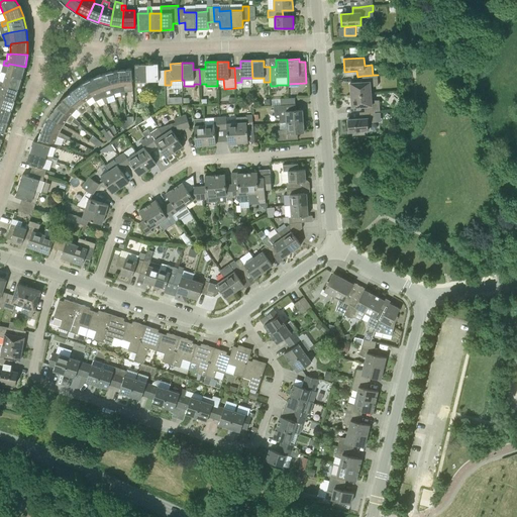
[(6,74),(22,79),(25,67),(9,64),(8,66),(3,65),(1,72),(6,74)]
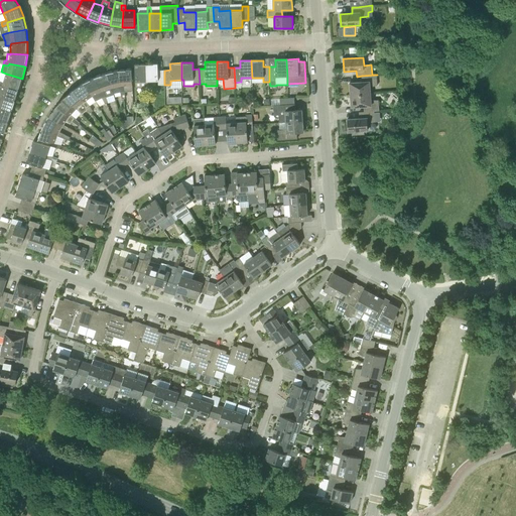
[(135,88),(147,88),(146,63),(135,65),(135,82),(135,88)]
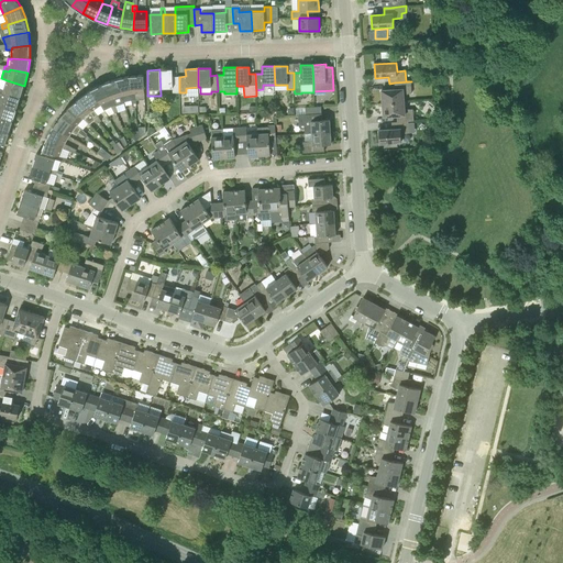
[(173,92),(179,92),(179,77),(173,77),(173,69),(159,69),(161,96),(162,96),(162,88),(173,88),(173,92)]
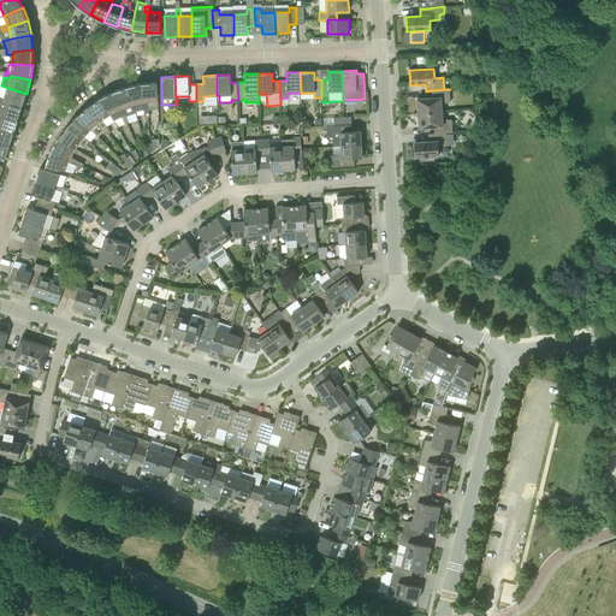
[(158,108),(158,102),(157,82),(141,83),(144,102),(148,102),(148,108),(158,108)]
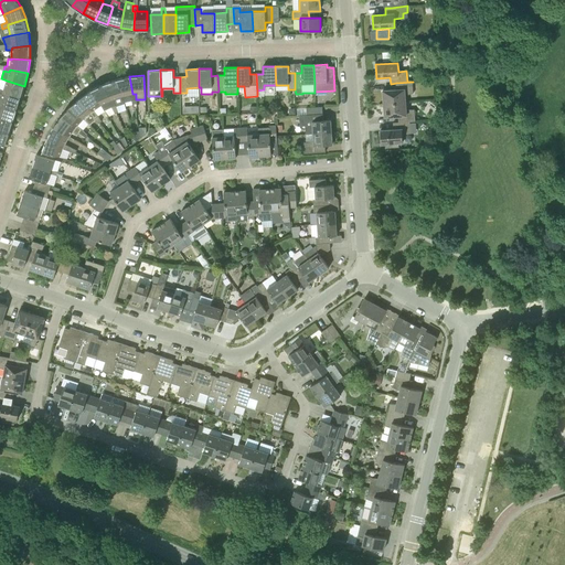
[(131,100),(136,99),(136,94),(132,94),(129,76),(116,80),(124,102),(131,100)]
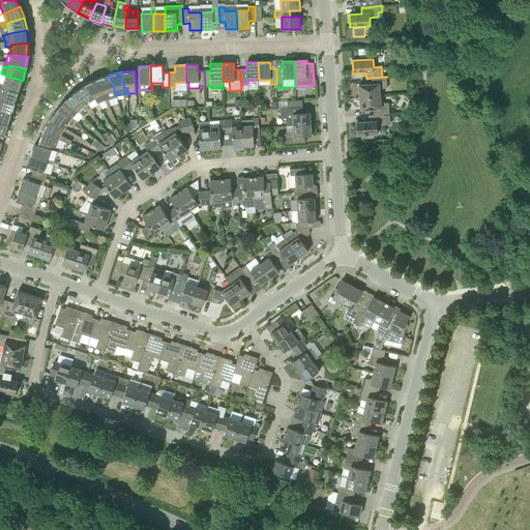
[(116,97),(116,95),(109,75),(97,79),(105,94),(107,93),(109,98),(105,100),(108,107),(111,105),(109,100),(116,97)]
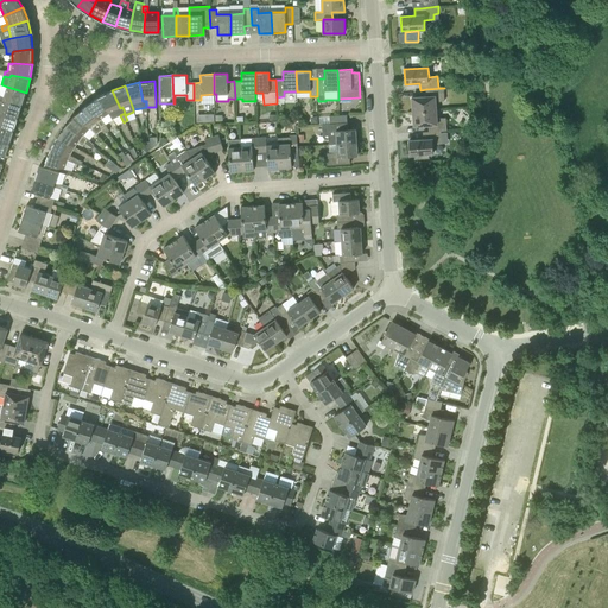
[(4,100),(23,106),(26,93),(7,87),(4,97),(0,95),(0,100),(2,101),(4,100)]
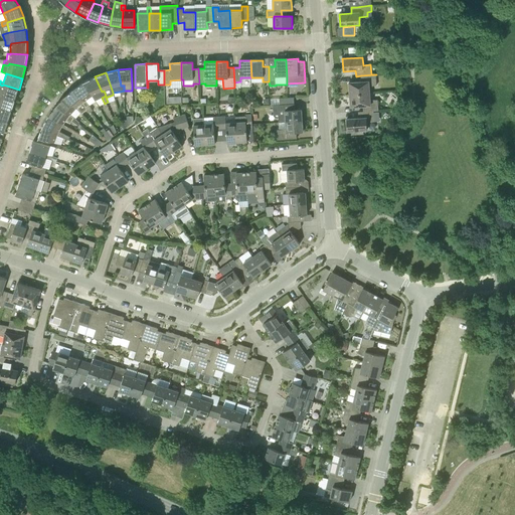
[(350,95),(369,94),(369,84),(377,84),(376,74),(361,75),(361,81),(349,82),(350,95)]
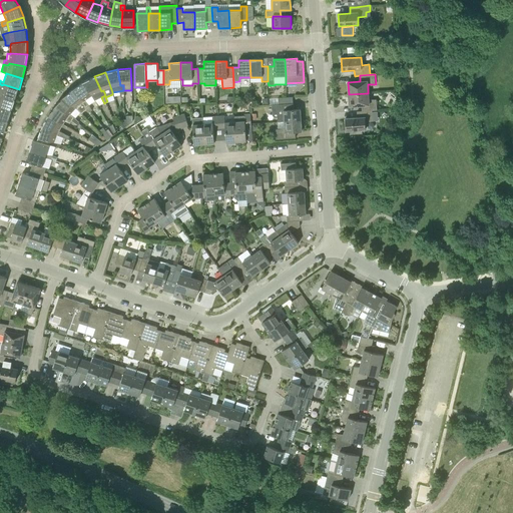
[(105,95),(103,90),(101,91),(94,76),(83,81),(92,95),(95,100),(101,97),(105,95)]
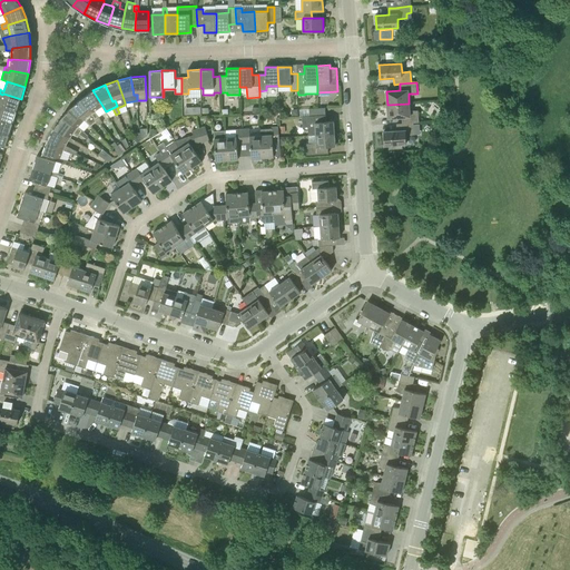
[(92,114),(95,111),(102,106),(92,90),(81,98),(92,114)]
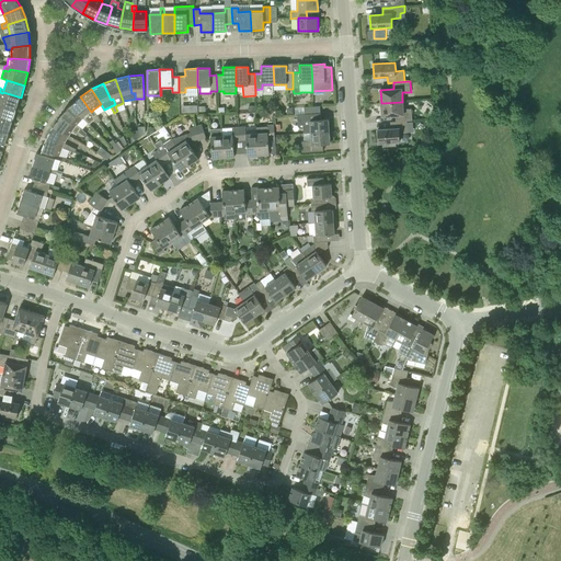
[(0,101),(0,103),(16,110),(21,98),(3,92),(2,93),(0,101)]
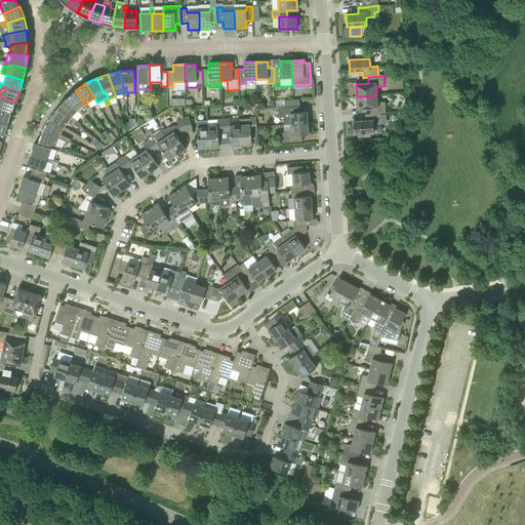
[(90,107),(87,103),(85,105),(75,90),(65,98),(77,111),(84,106),(87,110),(90,107)]
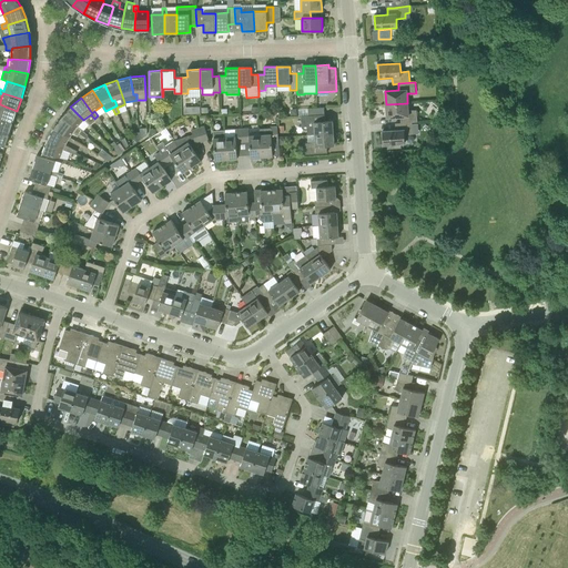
[(401,123),(412,122),(417,122),(417,111),(408,111),(407,103),(386,104),(386,118),(401,117),(401,123)]
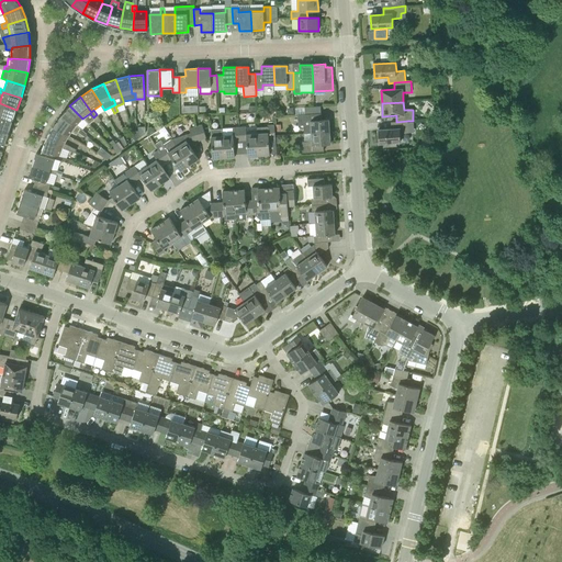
[(0,116),(12,121),(17,110),(0,103),(0,116)]
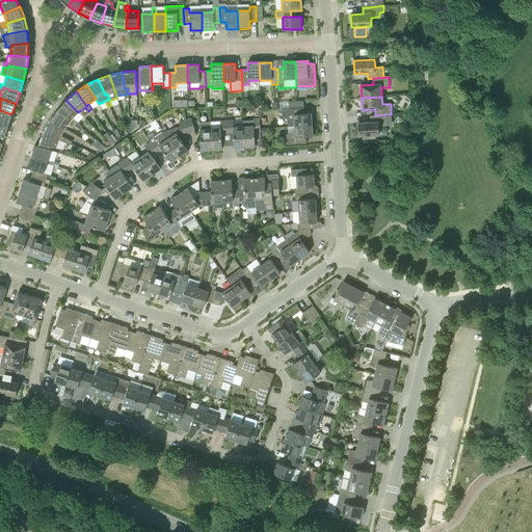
[(71,121),(73,118),(78,112),(65,100),(57,109),(71,121)]
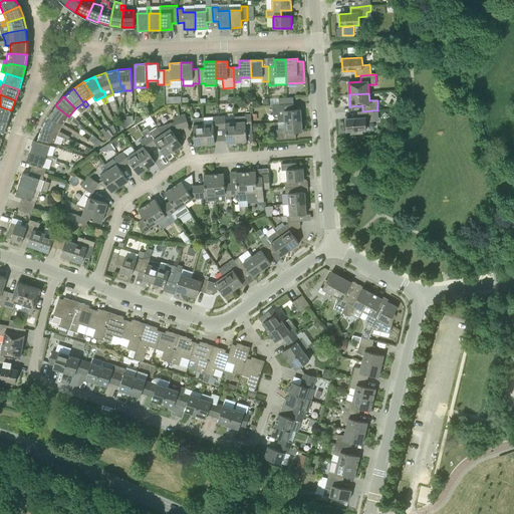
[(285,121),(301,120),(301,109),(294,109),(293,103),(279,104),(273,105),(274,115),(278,114),(279,122),(285,121)]
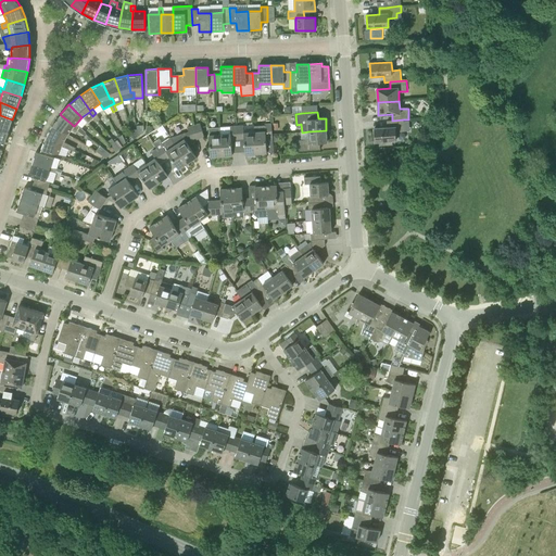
[(80,127),(76,124),(74,126),(60,114),(52,125),(68,135),(71,130),(75,134),(77,131),(80,127)]
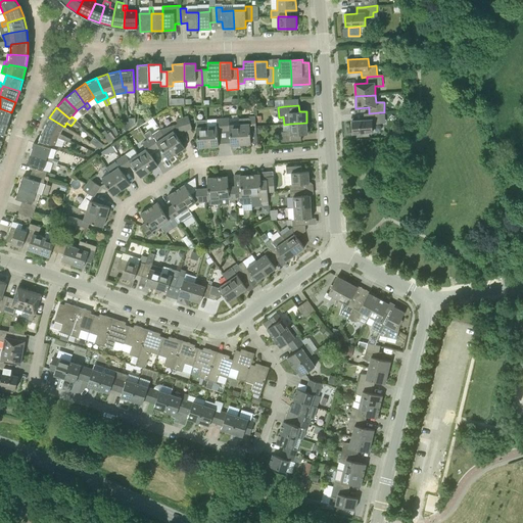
[(0,121),(8,124),(11,112),(0,108),(0,121)]
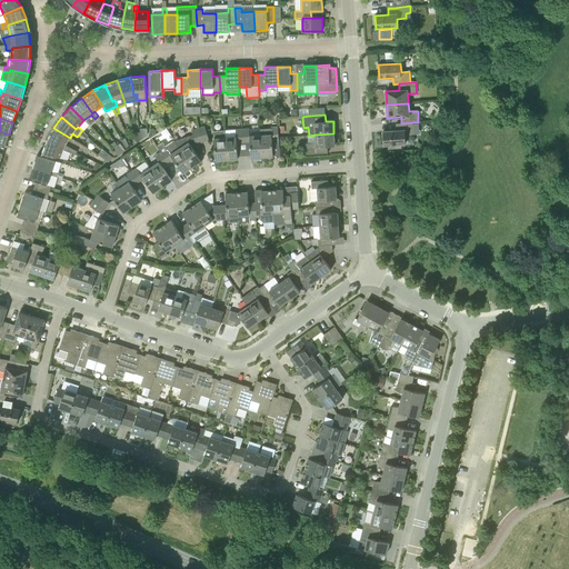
[(383,145),(406,143),(406,135),(413,135),(418,135),(418,125),(412,125),(412,122),(401,123),(396,123),(397,130),(382,131),(383,145)]
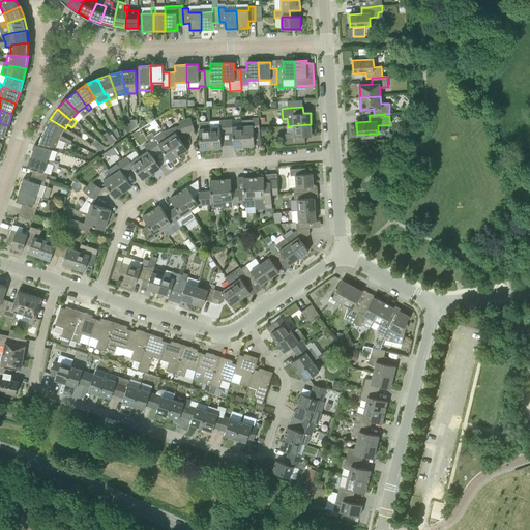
[(184,120),(188,133),(195,130),(190,118),(184,120)]
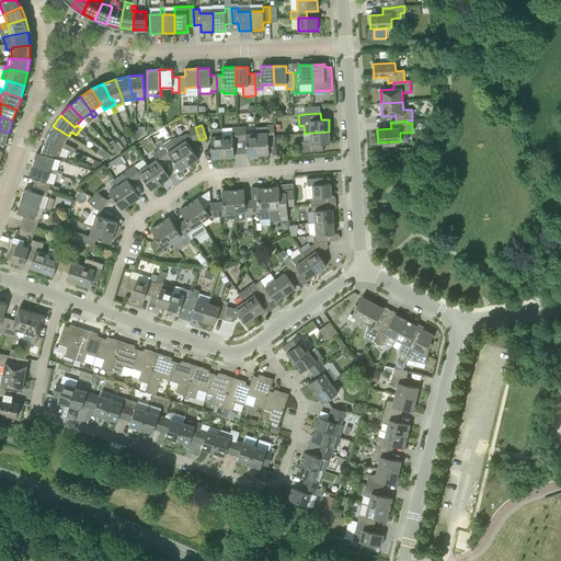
[(256,133),(259,156),(270,155),(268,139),(275,138),(274,125),(267,125),(267,127),(256,127),(256,133)]
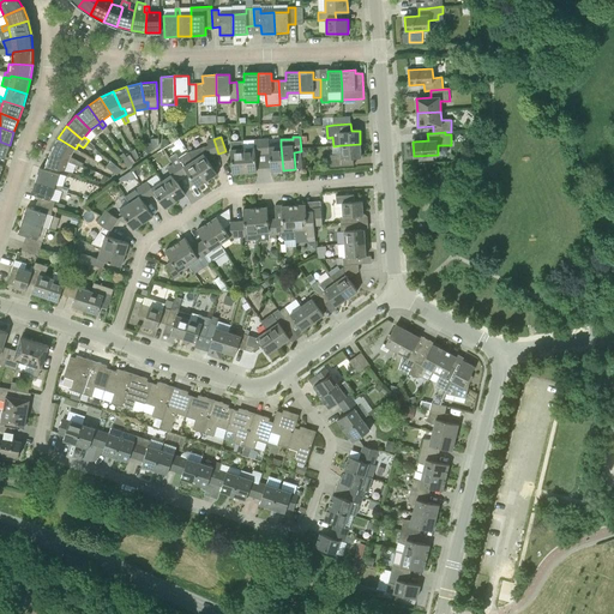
[(70,160),(71,157),(76,149),(58,138),(50,151),(70,160)]
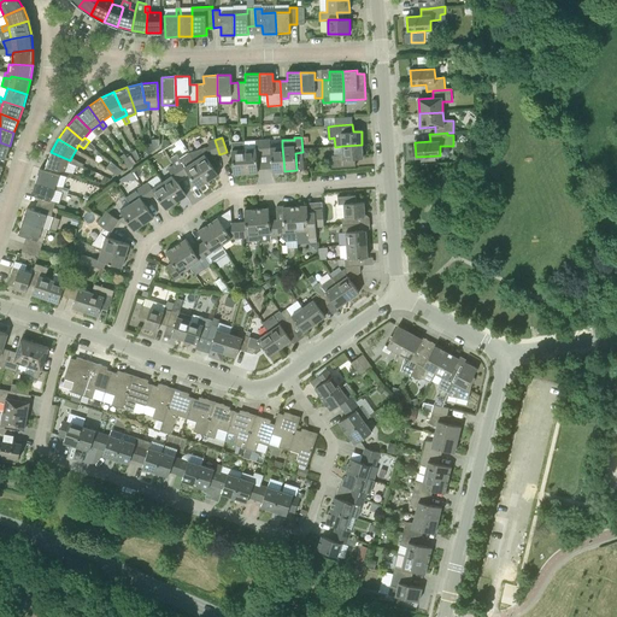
[(218,175),(207,158),(219,154),(215,140),(207,142),(210,147),(189,153),(209,181),(218,175)]
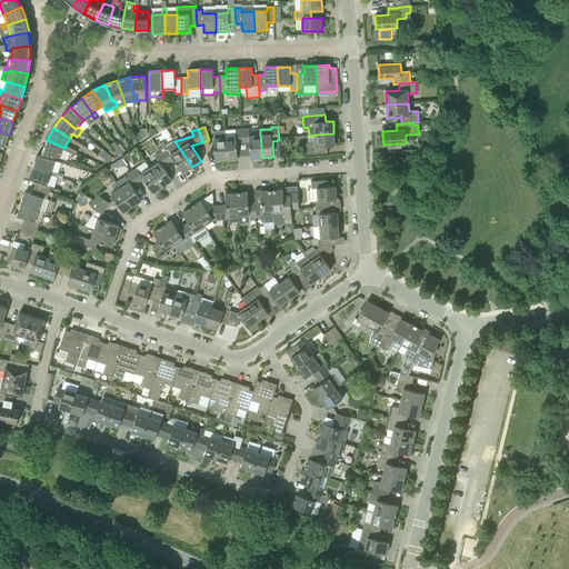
[(237,143),(243,143),(242,129),(236,130),(225,130),(227,160),(238,159),(237,143)]
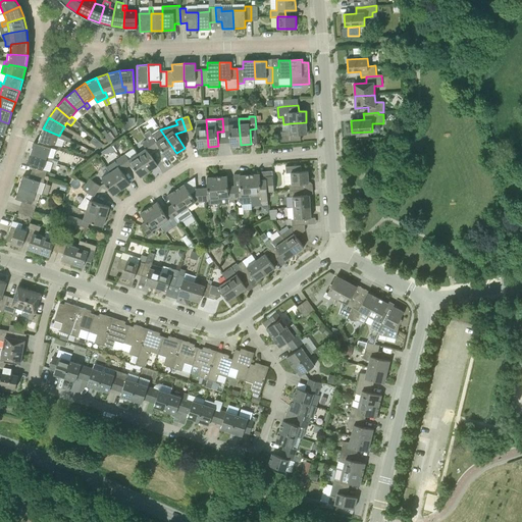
[(230,145),(241,145),(239,123),(229,124),(228,118),(222,118),(223,132),(229,131),(230,145)]
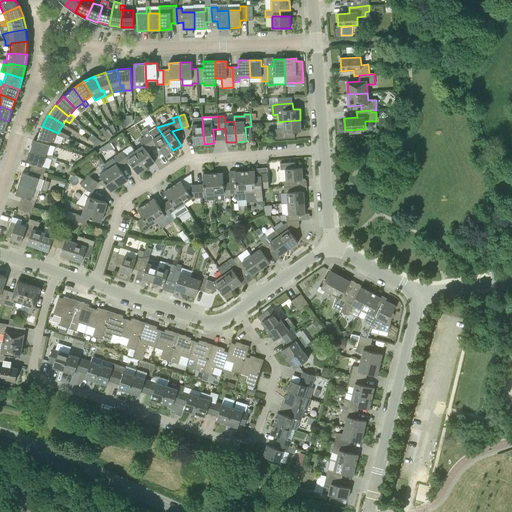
[(194,145),(204,144),(202,117),(192,118),(192,124),(194,145)]
